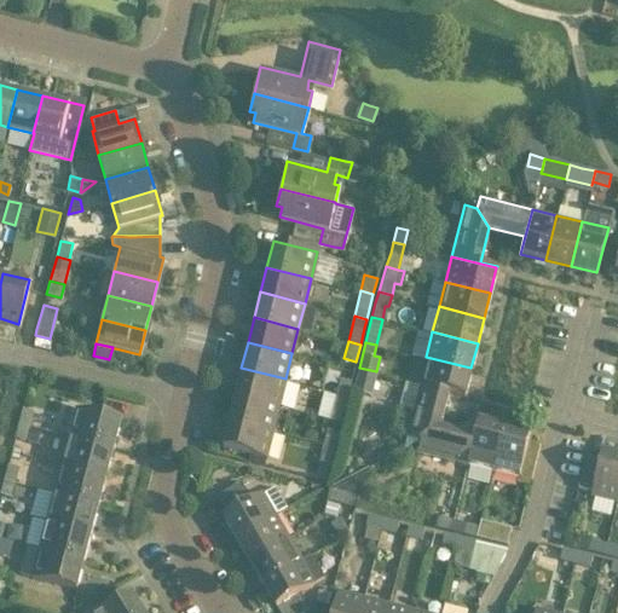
[(465,393),(471,368),(426,357),(420,382),(465,393)]
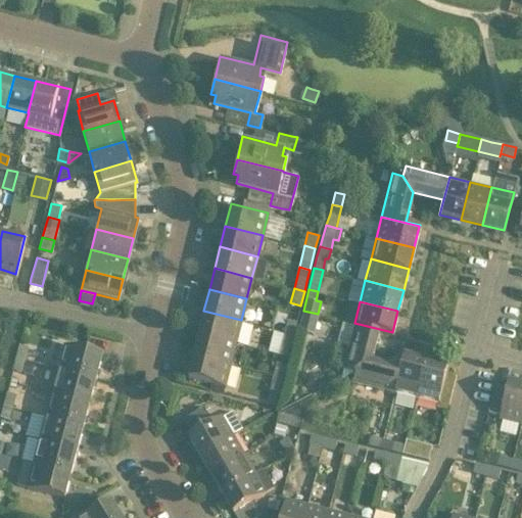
[(198,332),(235,341),(241,320),(203,311),(198,332)]
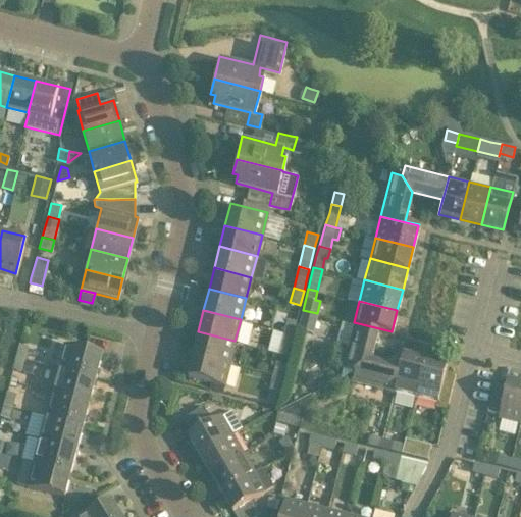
[(317,313),(303,310),(298,327),(313,331),(317,313)]
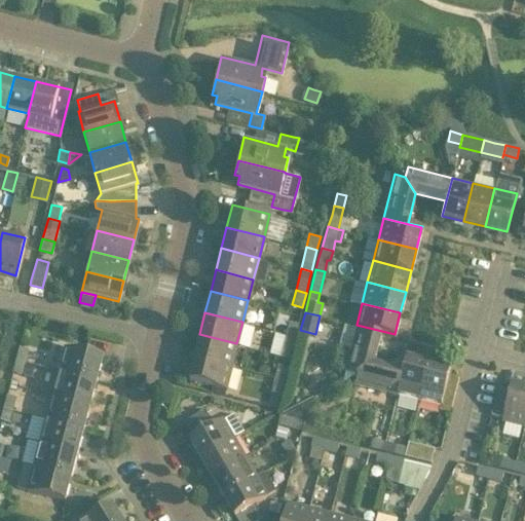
[(285,333),(295,335),(298,323),(289,320),(285,333)]
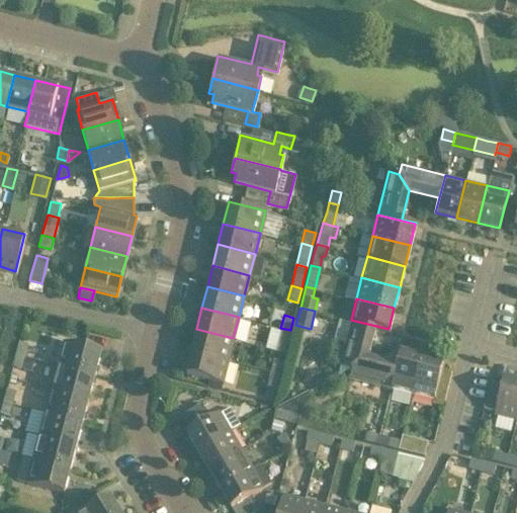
[(346,341),(344,347),(341,347),(339,349),(337,357),(338,359),(341,360),(340,363),(350,365),(366,355),(374,327),(389,330),(389,329),(351,320),(351,321),(339,318),(333,338),(346,341)]
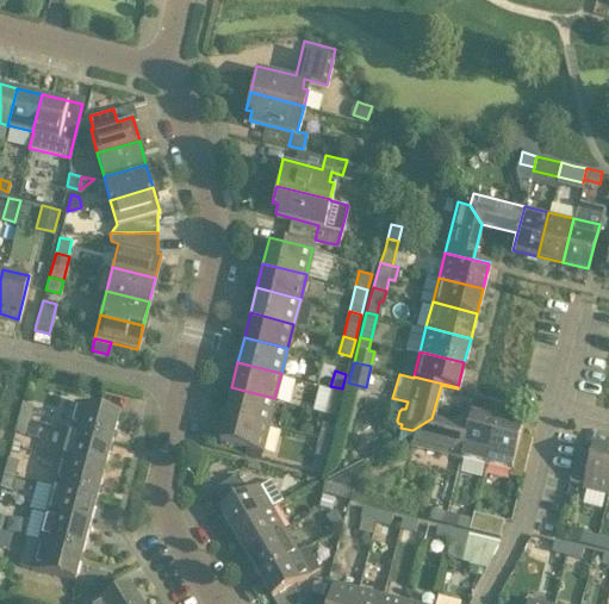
[(342,388),(330,386),(324,412),(336,415),(342,388)]
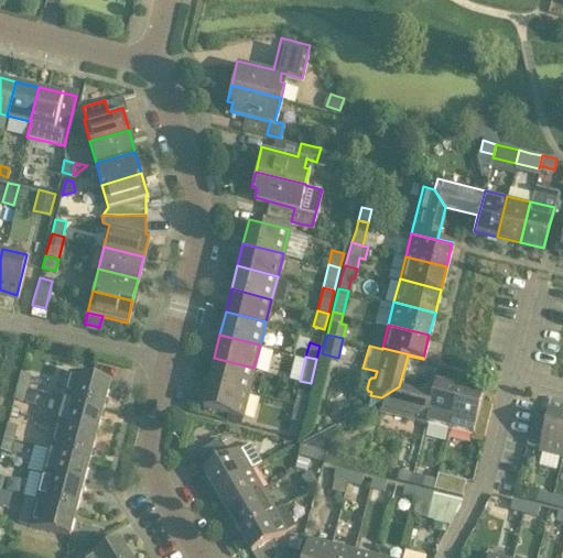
[(208,381),(248,391),(253,368),(214,358),(208,381)]
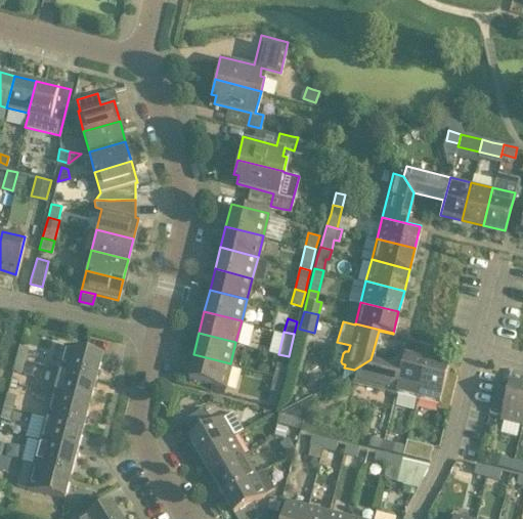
[(63,343),(57,368),(95,377),(101,352),(63,343)]
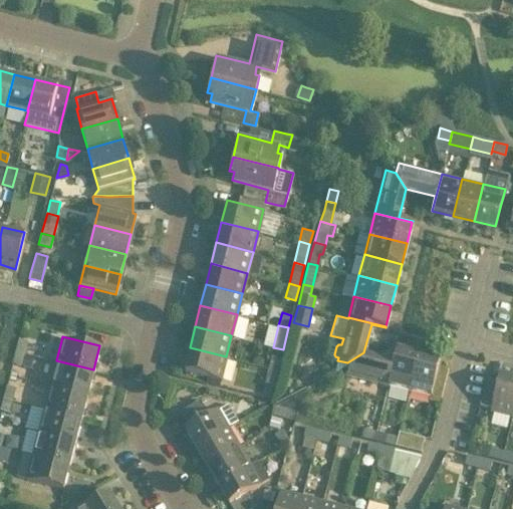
[(18,337),(15,349),(23,351),(27,339),(18,337)]
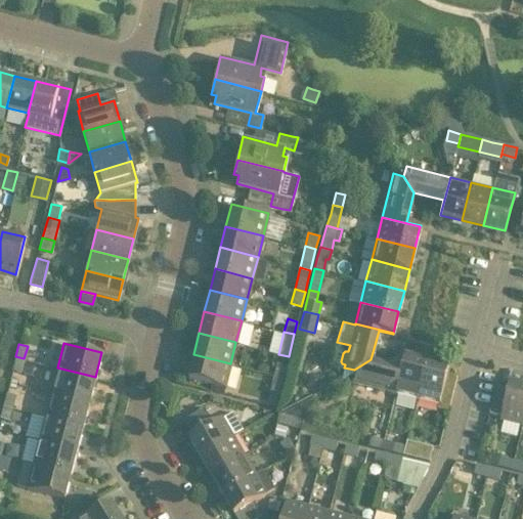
[(371,359),(354,370),(352,380),(395,391),(405,353),(404,353),(400,368),(371,359)]
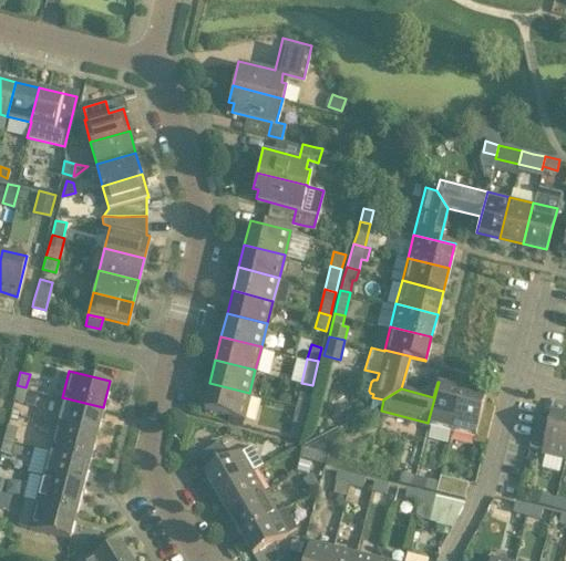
[(439,382),(428,423),(451,428),(461,387),(439,382)]
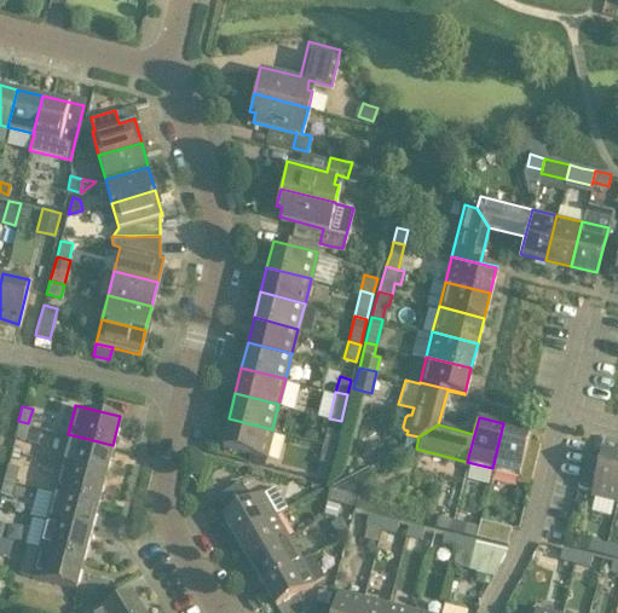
[(272,429),(229,418),(221,445),(266,456),(272,429)]
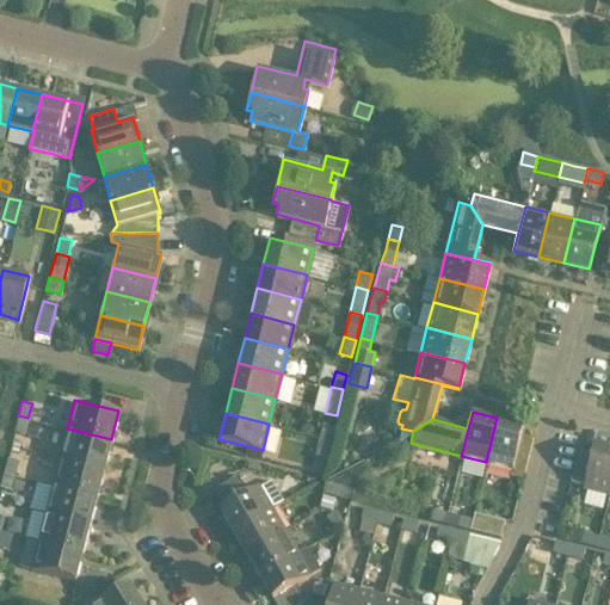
[(24,432),(28,418),(18,415),(14,430),(24,432)]
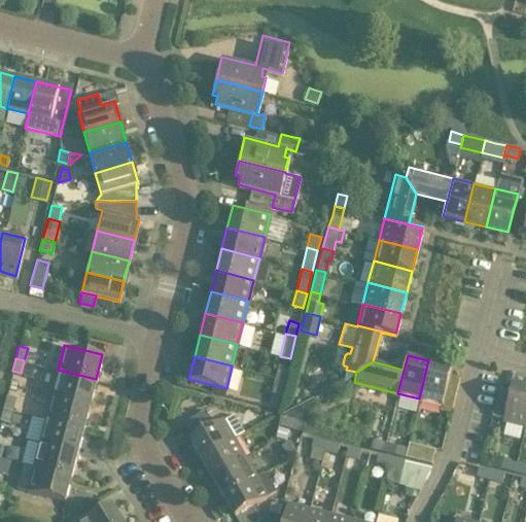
[(428,360),(419,398),(441,405),(440,409),(451,412),(459,377),(449,374),(451,366),(428,360)]
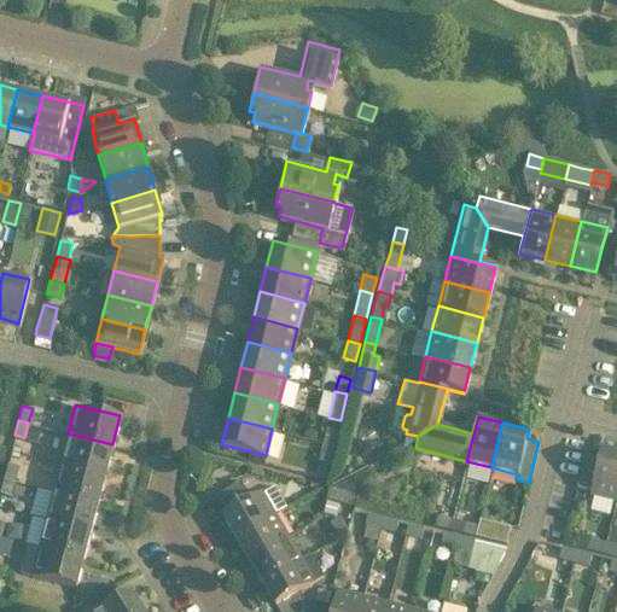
[(36,441),(40,427),(29,425),(27,438),(36,441)]
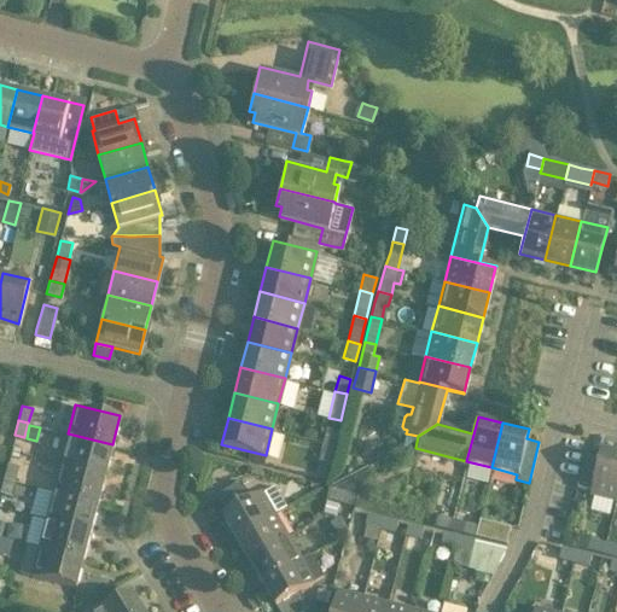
[(322,442),(335,444),(338,430),(326,426),(322,442)]
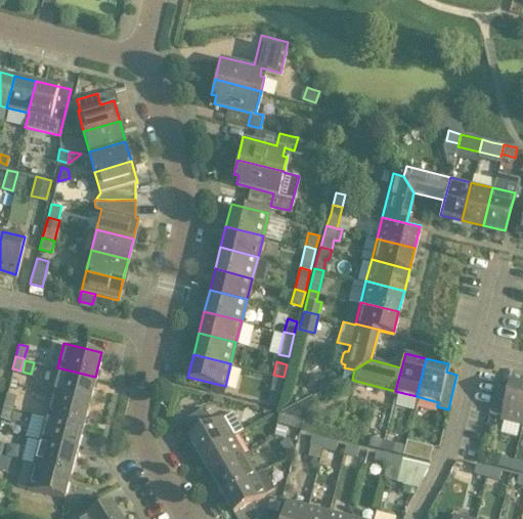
[(51,391),(89,400),(95,377),(57,368),(51,391)]
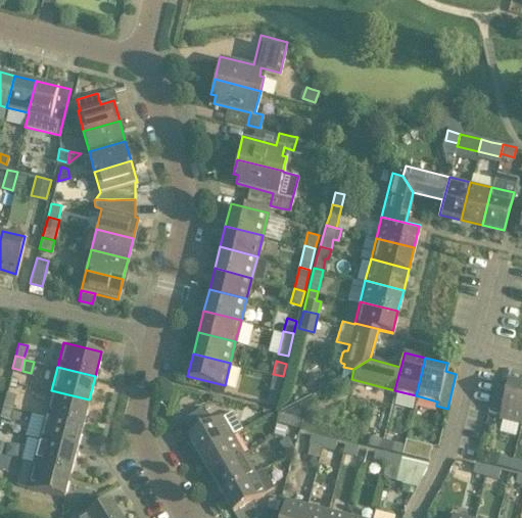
[(283,376),(273,374),(270,388),(279,390),(283,376)]
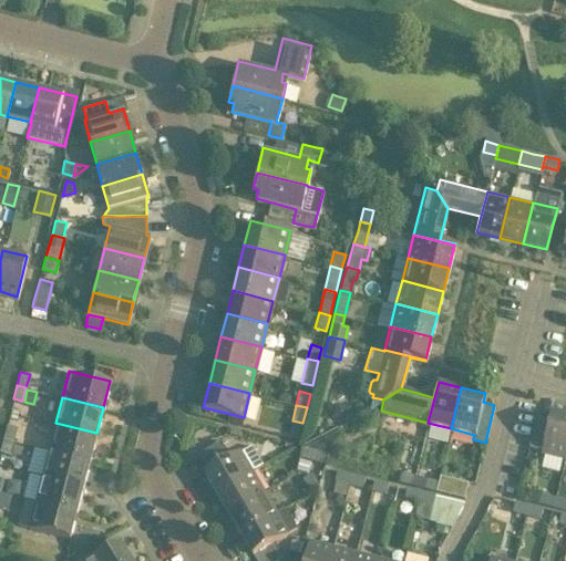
[(564,457),(565,448),(565,414),(551,409),(548,417),(541,447),(539,452),(564,457)]
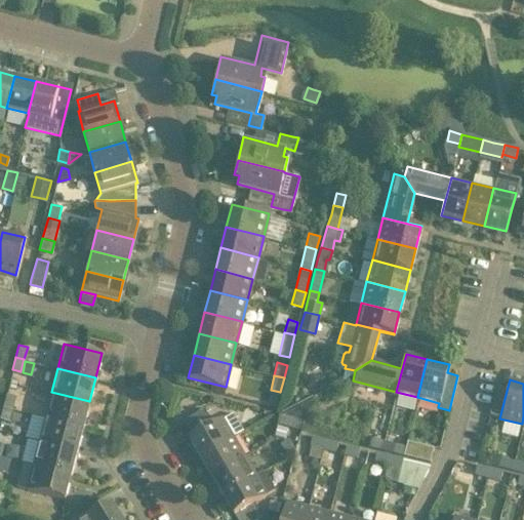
[(497,384),(490,412),(500,414),(508,387),(497,384)]
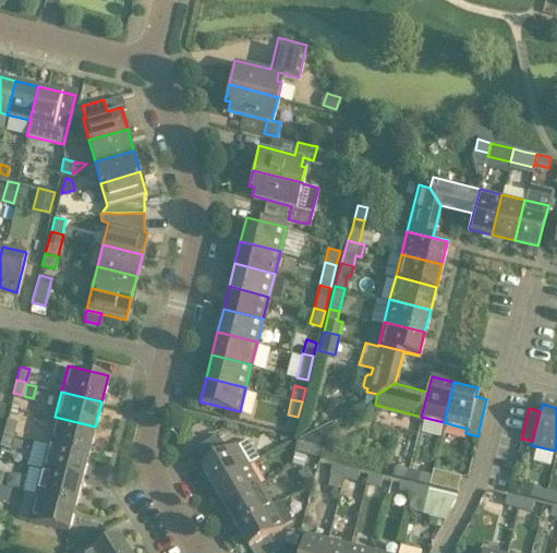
[(7,417),(3,430),(12,432),(15,419),(7,417)]
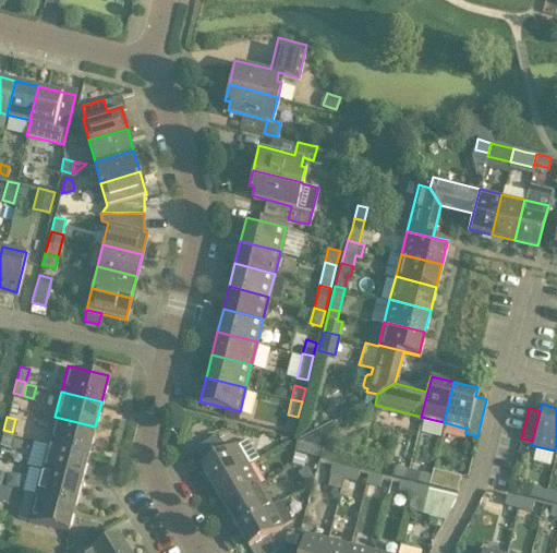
[(48,442),(88,453),(95,427),(55,417),(48,442)]
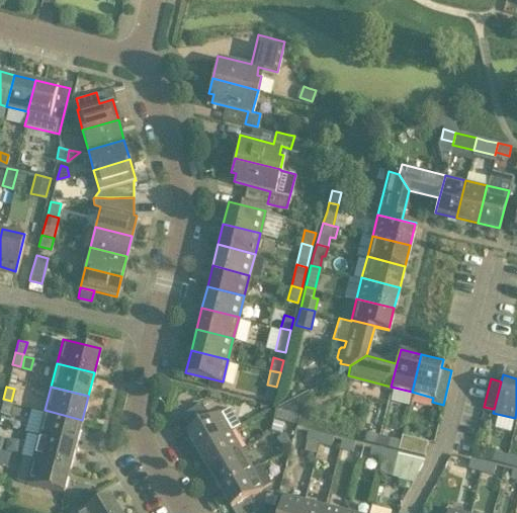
[(278,408),(287,410),(300,413),(300,416),(307,417),(314,389),(278,407),(278,408)]
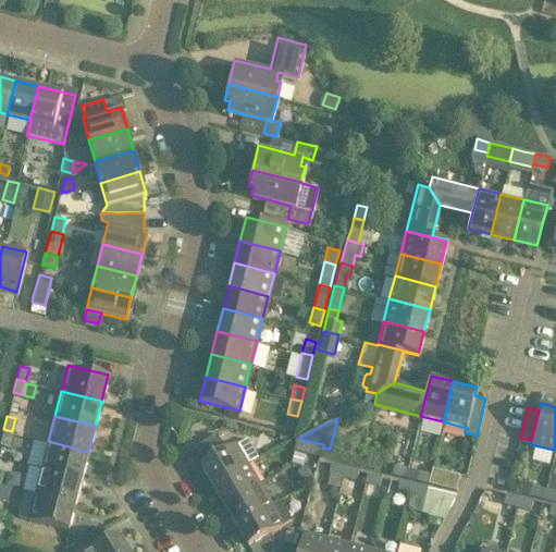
[(386,471),(406,476),(408,466),(404,465),(411,431),(396,428),(386,471)]
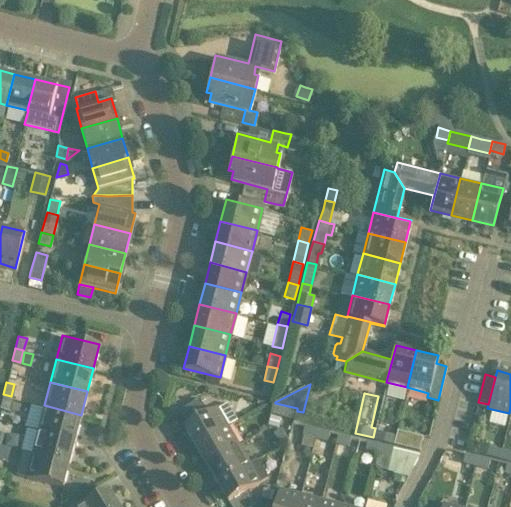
[(8,409),(11,396),(3,394),(0,403),(0,406),(8,409)]
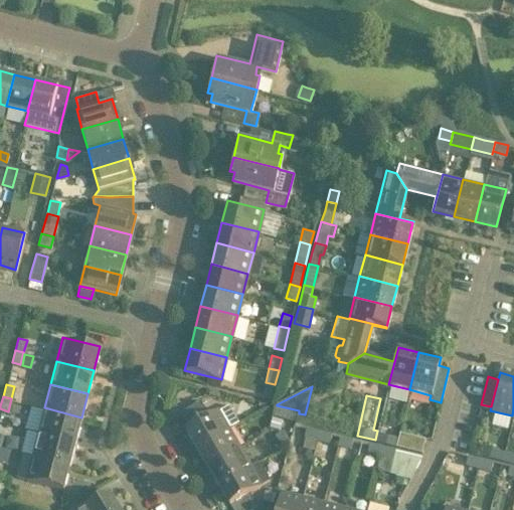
[(195,446),(228,427),(238,420),(228,403),(218,409),(217,407),(208,412),(200,398),(180,410),(187,425),(184,427),(195,446)]
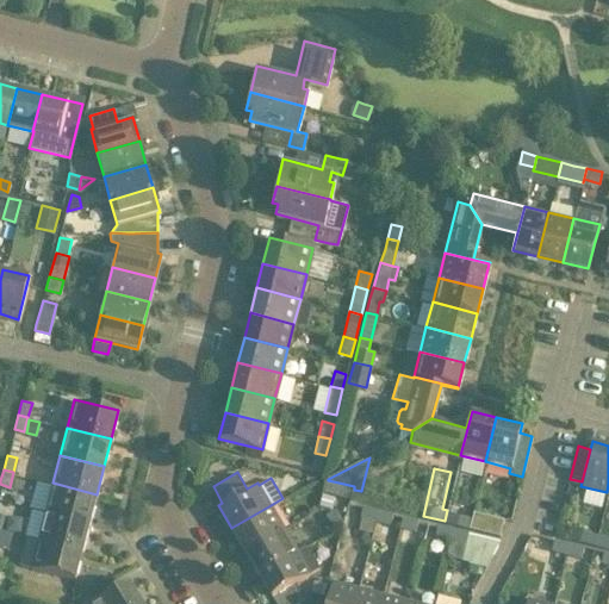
[(335,494),(339,483),(328,480),(328,479),(325,478),(322,490),(335,494)]
